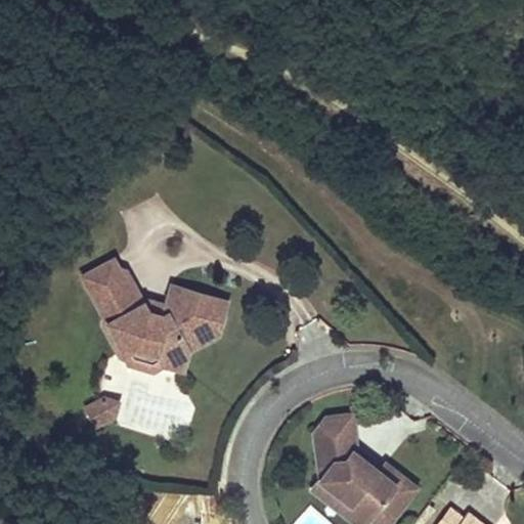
[(116,248),(84,264),(92,278),(124,262),(116,248)]
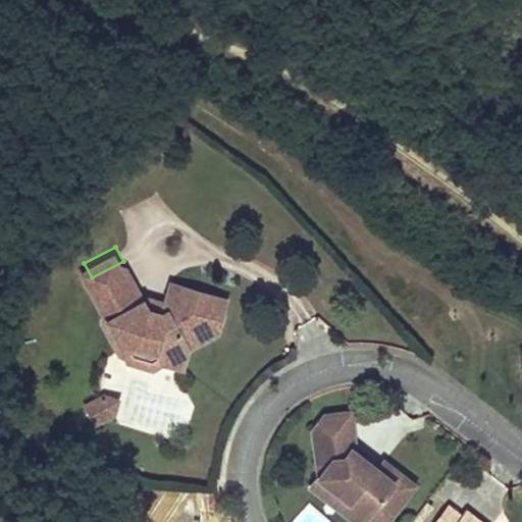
[(172,272),(167,292),(166,296),(168,300),(164,302),(149,298),(145,290),(127,259),(123,261),(92,277),(108,309),(104,311),(120,342),(123,340),(136,333),(157,341),(163,352),(183,357),(189,337),(217,322),(227,290),(172,272)]
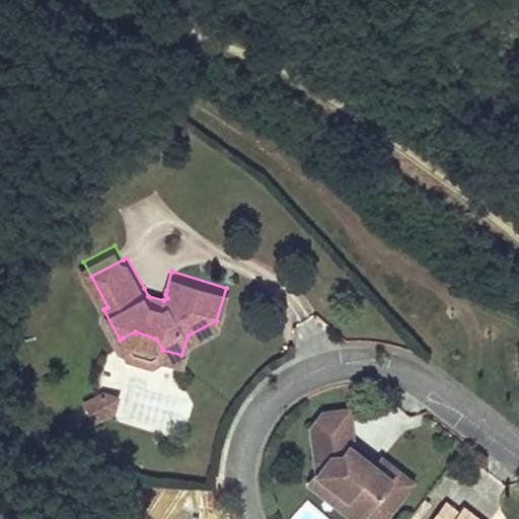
[(165,294),(166,290),(148,286),(144,288),(148,296),(163,300),(167,298),(165,294)]
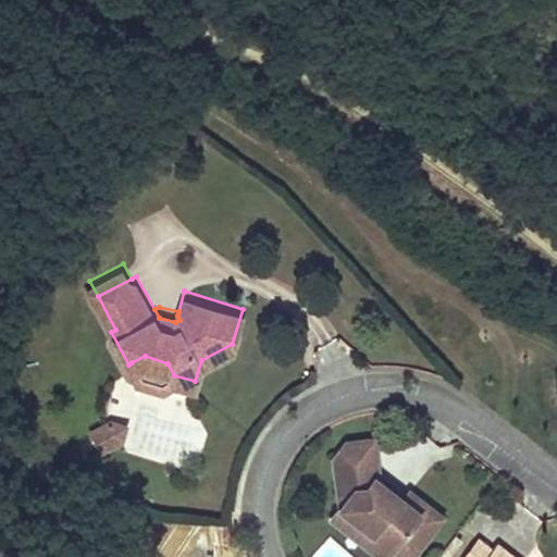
[(145,356),(132,362),(138,373),(163,382),(174,375),(168,363),(145,356)]
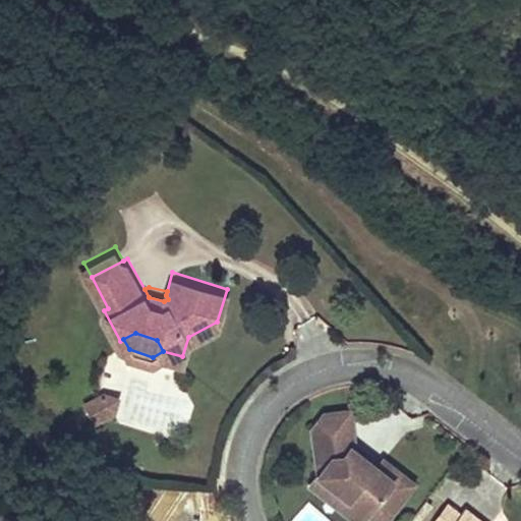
[(104,385),(87,394),(96,411),(114,402),(118,389),(104,385)]
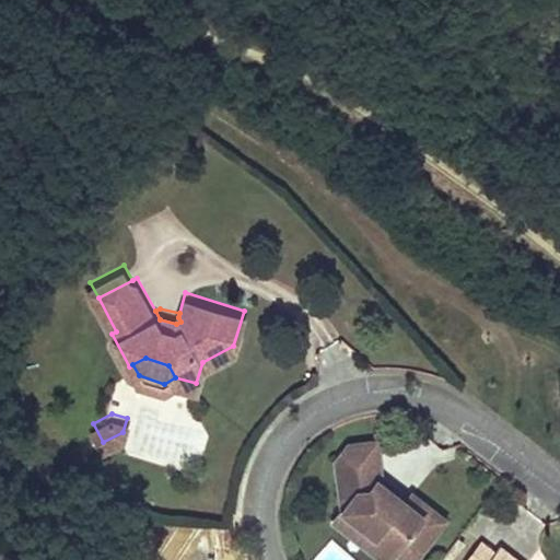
[(389,496),(377,487),(382,481),(376,478),(378,474),(374,438),(347,442),(334,458),(340,508),(371,532),(363,543),(384,559),(393,548),(408,559),(443,515),(410,490),(404,499),(393,490),(389,496)]
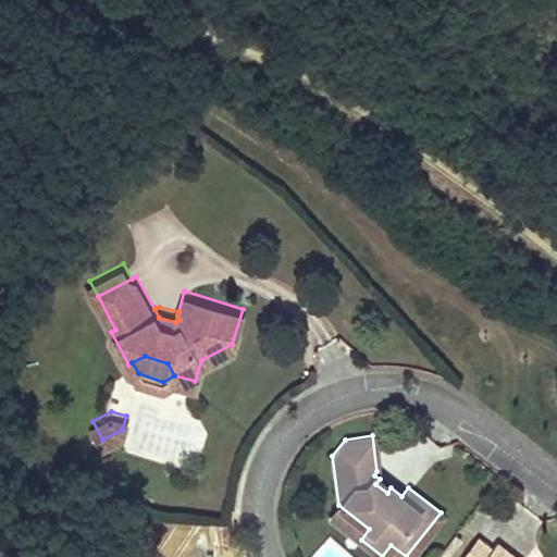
[(391,487),(380,479),(375,484),(387,493),(391,487)]
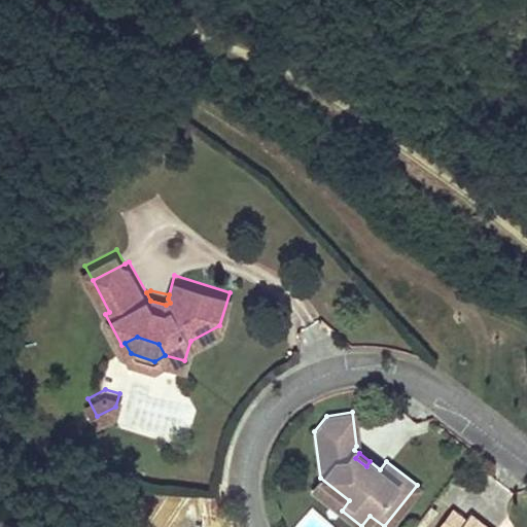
[(349,500),(320,478),(312,488),(342,511),(349,500)]
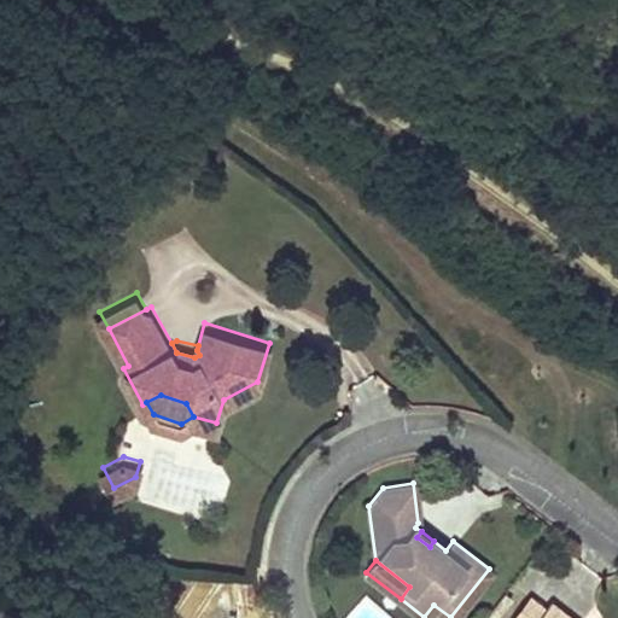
[(544,607),(530,596),(513,617),(535,617),(541,612),(544,607)]
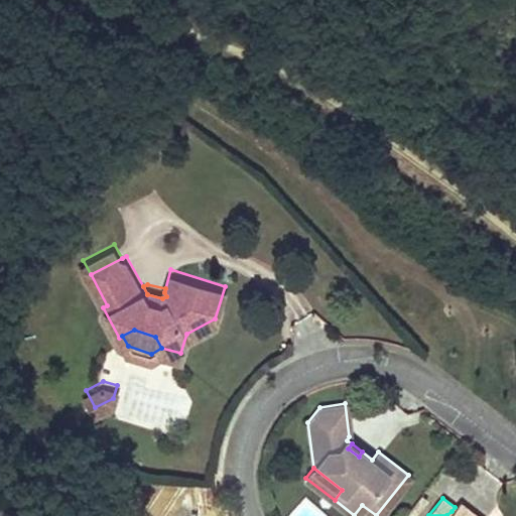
[(479,515),(460,500),(455,507),(452,511),(446,515),(479,515)]
